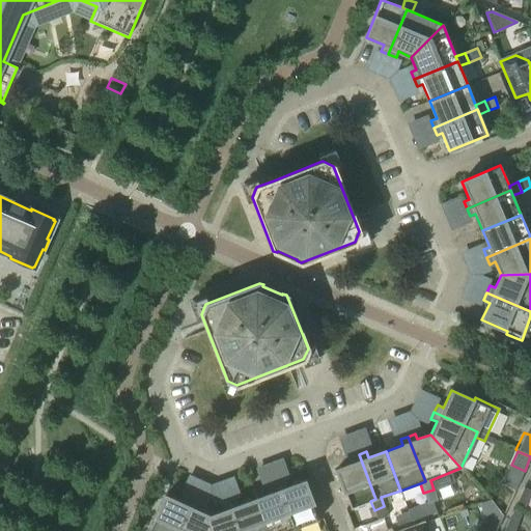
[(375,499),(359,454),(352,457),(354,463),(336,470),(350,508),(370,501),(375,499)]
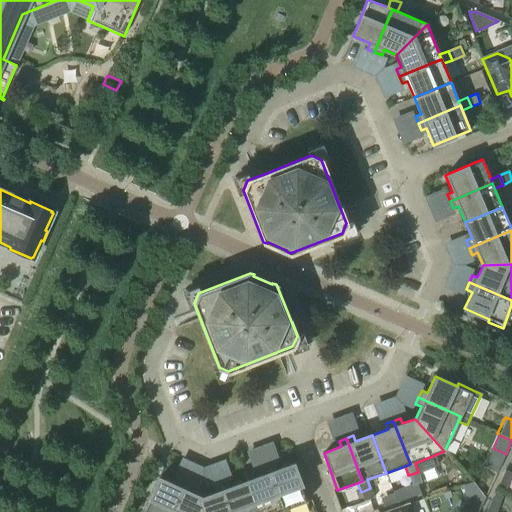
[(288,511),(288,509),(307,502),(293,464),(276,470),(274,465),(267,467),(283,511),(278,511),(288,511)]
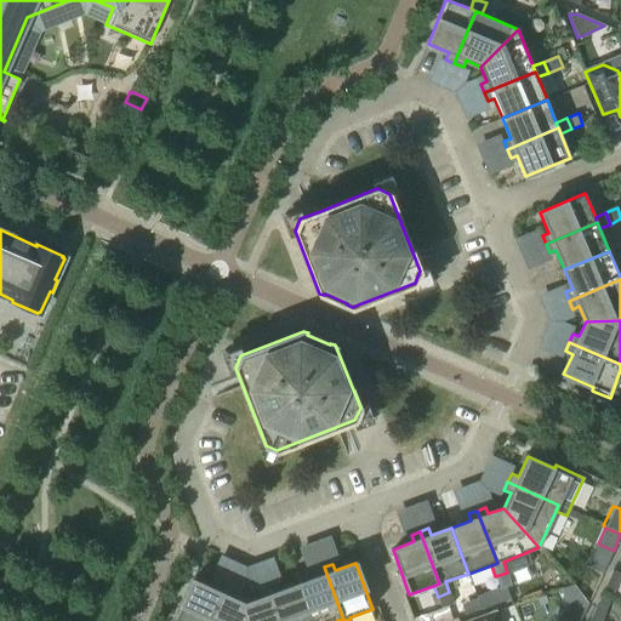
[(337,620),(343,620),(324,567),(315,570),(318,577),(297,585),(311,620),(337,620)]
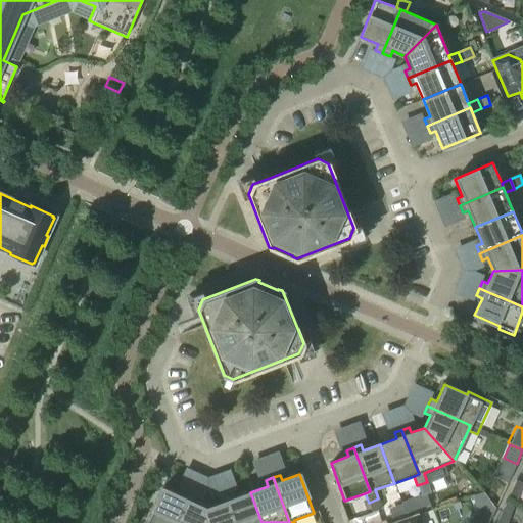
[(517,500),(522,484),(522,483),(516,480),(509,495),(517,500)]
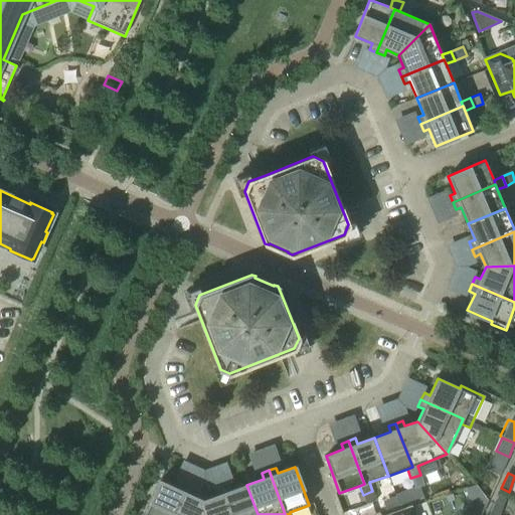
[(420,475),(410,478),(414,489),(424,485),(420,475)]
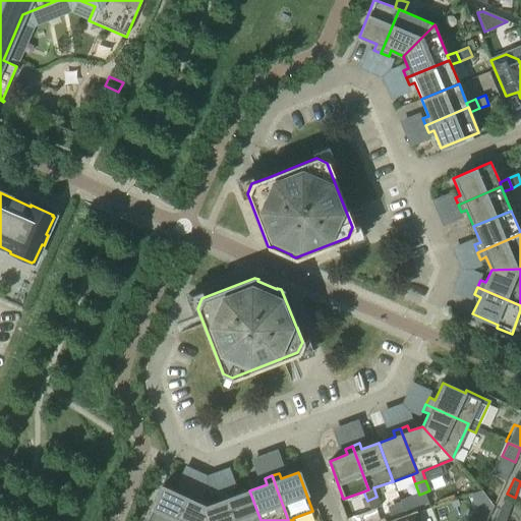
[(162,486),(146,520),(175,520),(188,493),(181,488),(179,495),(162,486)]
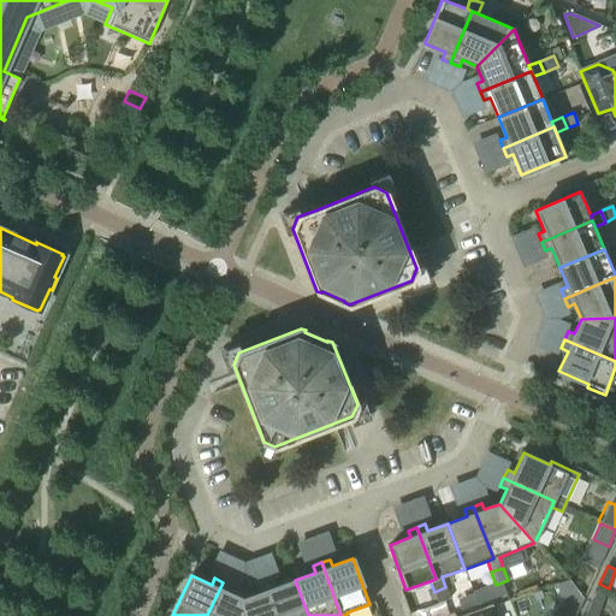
[(308,615),(295,580),(276,587),(273,580),(265,584),(276,615),(308,615)]
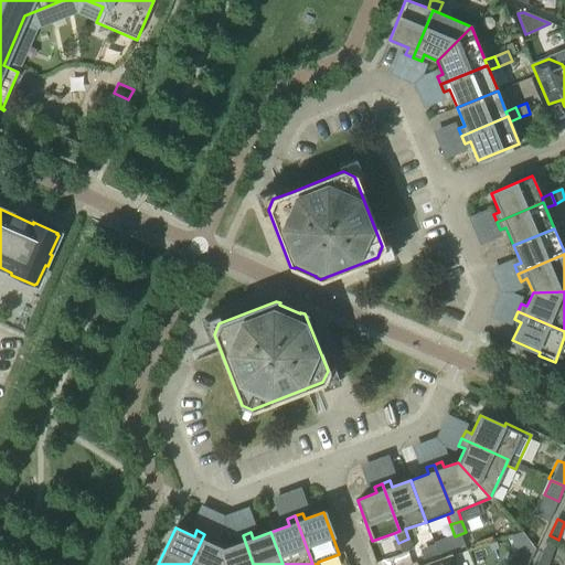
[(222,564),(223,550),(210,544),(212,537),(204,534),(190,564),(222,564)]
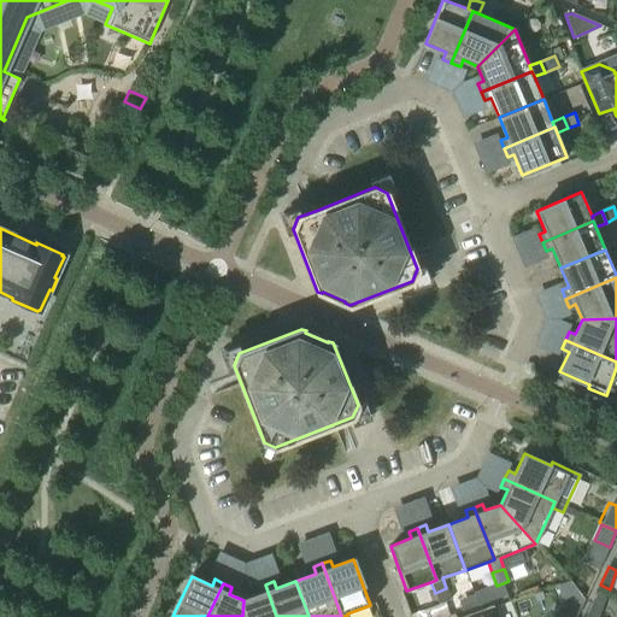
[(242,616),(276,616),(265,585),(256,588),(259,594),(244,600),(242,616)]
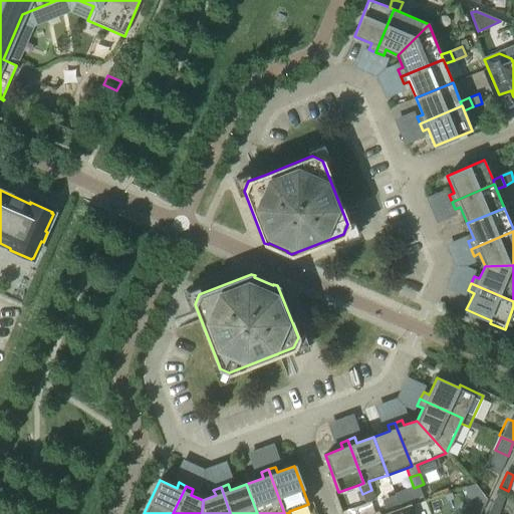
[(371,490),(362,494),(365,503),(375,500),(371,490)]
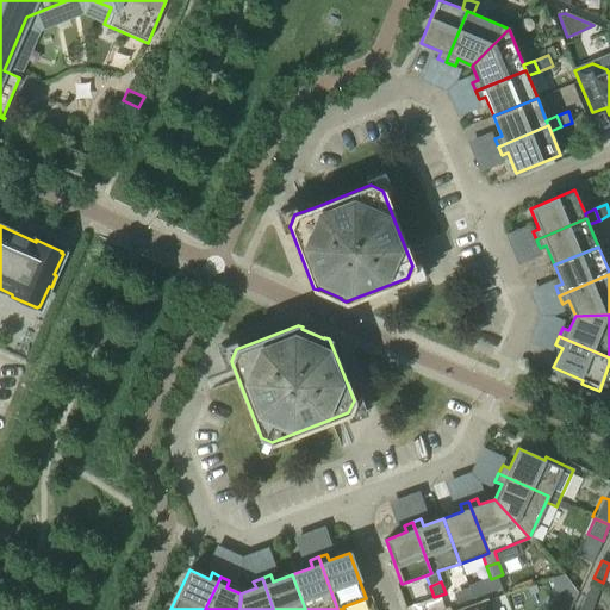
[(578,609),(591,609),(598,592),(589,589),(578,609)]
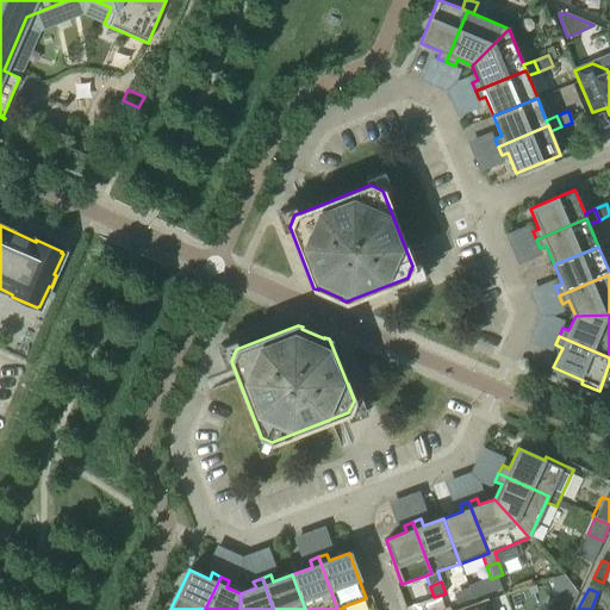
[(570,609),(578,591),(559,598),(564,609),(570,609)]
